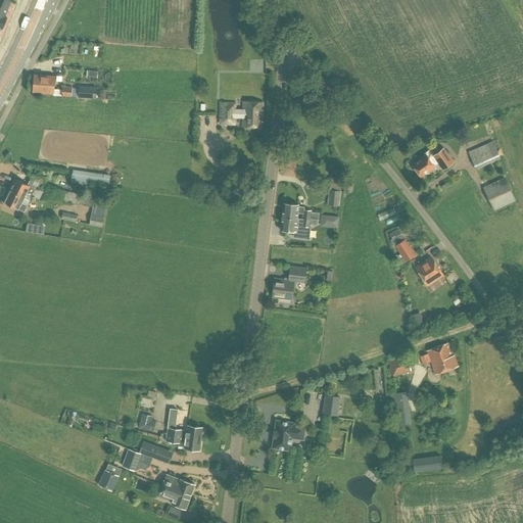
[(0,0),(0,29),(1,28),(2,28),(6,17),(4,16),(11,1),(8,0),(0,0)]
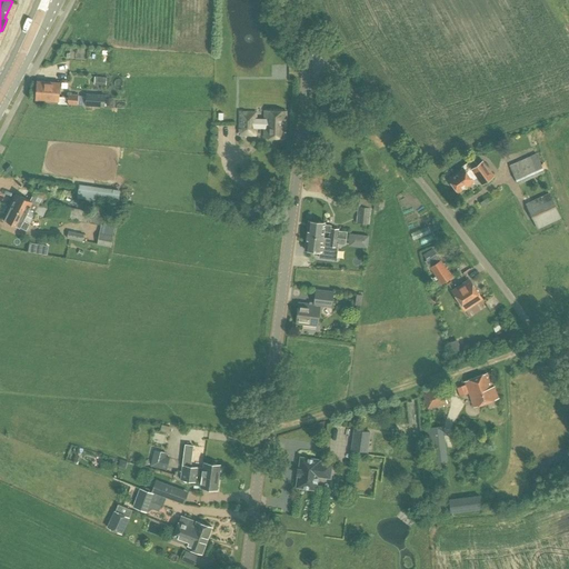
[(37,81),(36,99),(59,101),(59,103),(67,105),(78,106),(78,105),(78,96),(78,95),(68,93),(68,98),(59,97),(60,82),(37,81)]
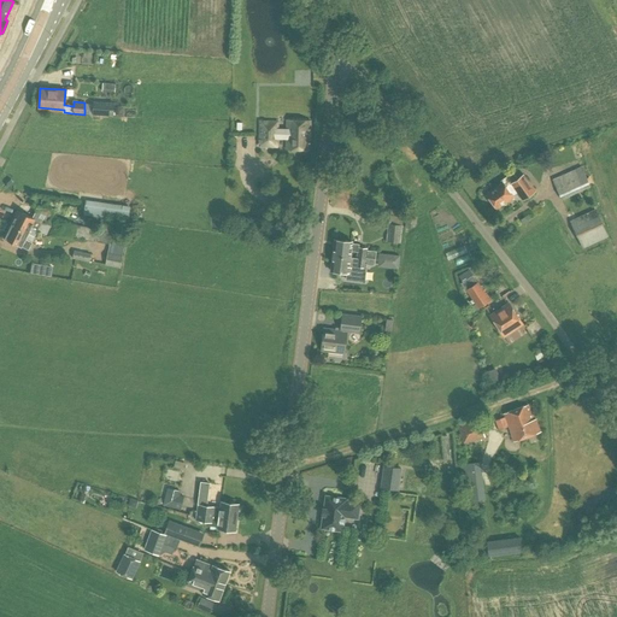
[(93,105),(92,115),(113,116),(115,103),(93,101),(93,105)]
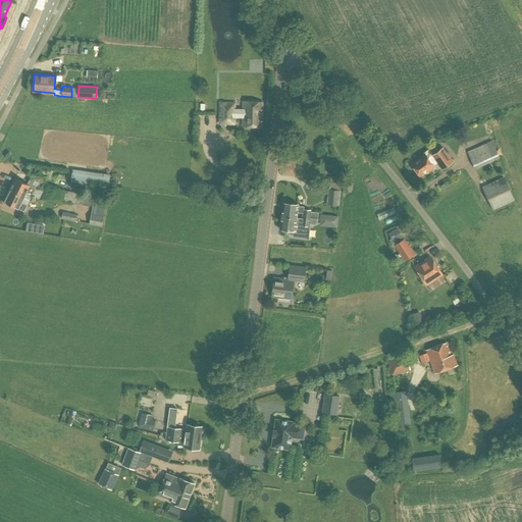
[(243,101),(243,108),(236,108),(236,102),(219,101),(218,124),(236,125),(236,118),(242,118),(242,126),(262,127),(263,102),(243,101)]
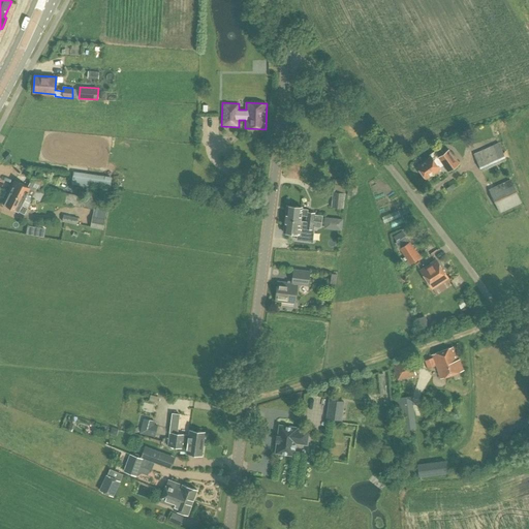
[(481,172),(506,160),(498,143),(473,154),(481,172)]
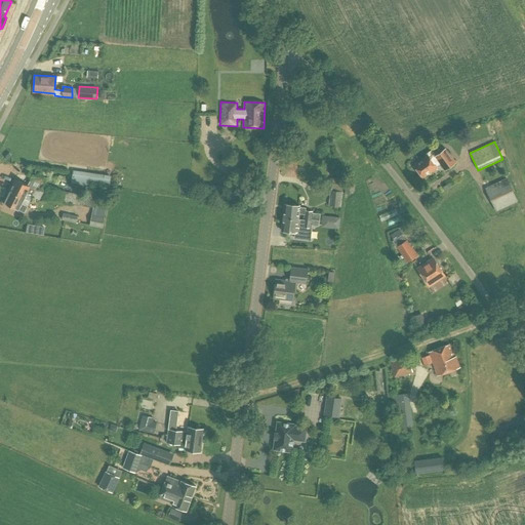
[(455,162),(445,149),(431,160),(428,155),(413,165),(422,177),(436,167),(435,165),(438,162),(444,170),(455,162)]
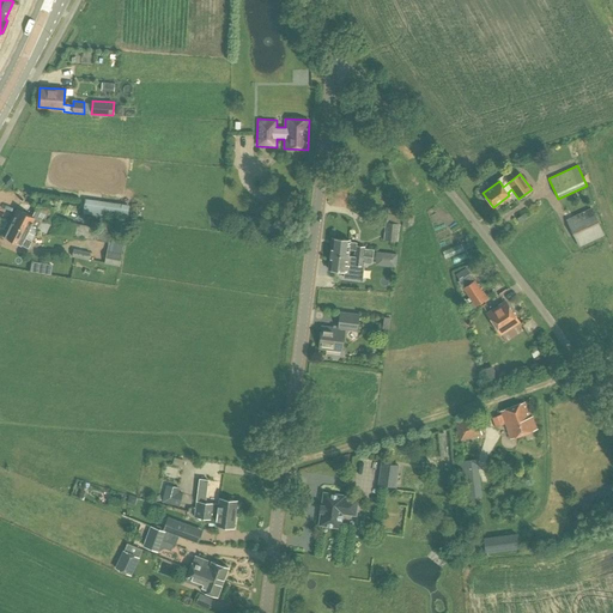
[(67,222),(52,214),(55,208),(37,206),(32,217),(18,210),(11,224),(13,224),(23,228),(29,231),(31,226),(38,230),(44,232),(43,235),(59,234),(102,241),(104,220),(101,219),(99,228),(67,222)]
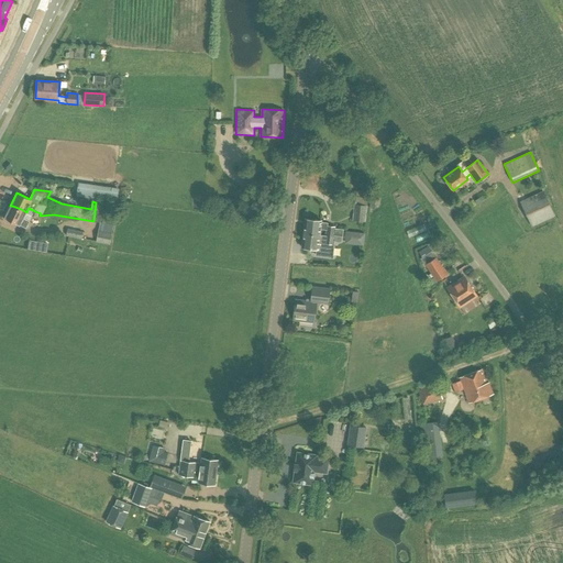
[(531,227),(554,216),(543,190),(519,201),(531,227)]
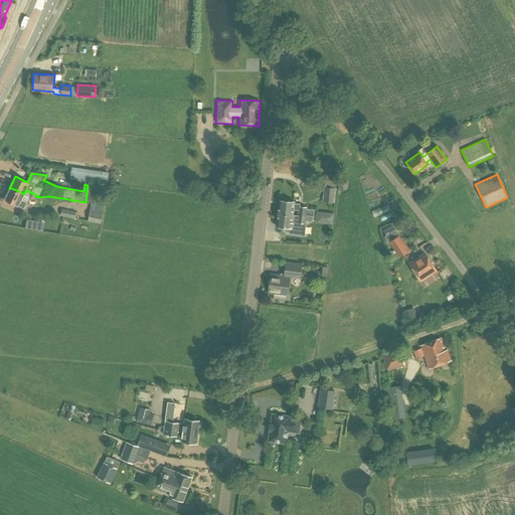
[(348,180),(344,179),(343,183),(339,182),(338,190),(340,190),(342,191),(347,189),(348,180)]
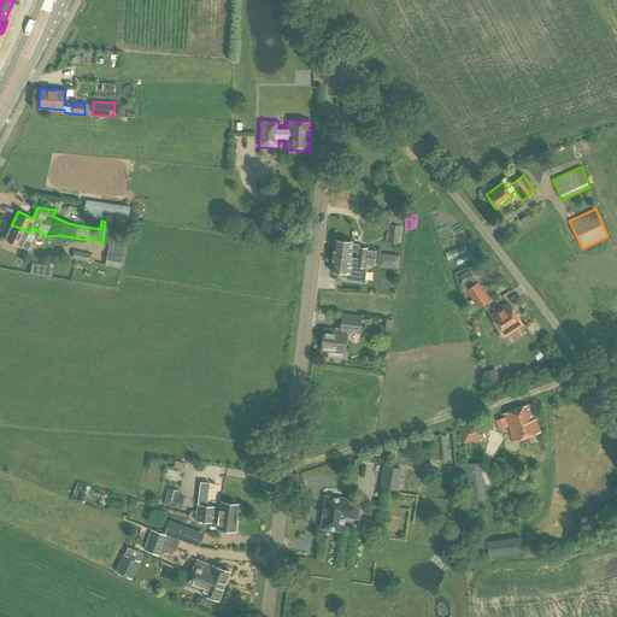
[(403,225),(403,217),(400,216),(400,217),(389,217),(389,224),(388,223),(386,241),(400,244),(403,225)]
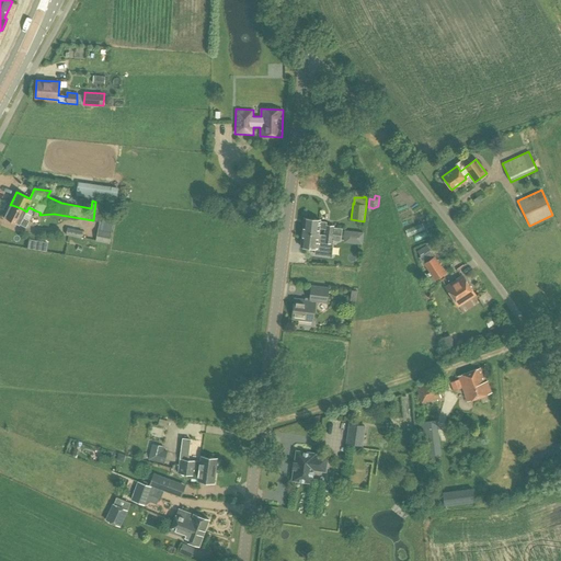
[(95,202),(93,220),(101,221),(104,203),(95,202)]
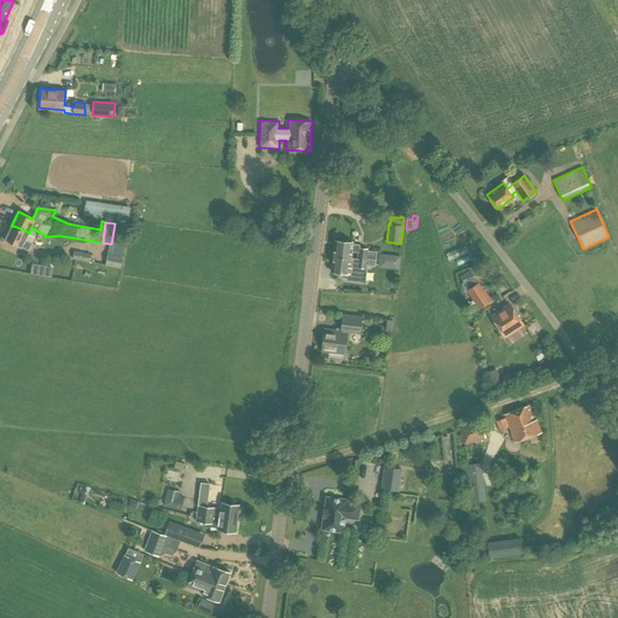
[(23,229),(13,226),(11,226),(4,239),(21,248),(22,246),(29,251),(33,243),(25,239),(29,233),(23,229)]
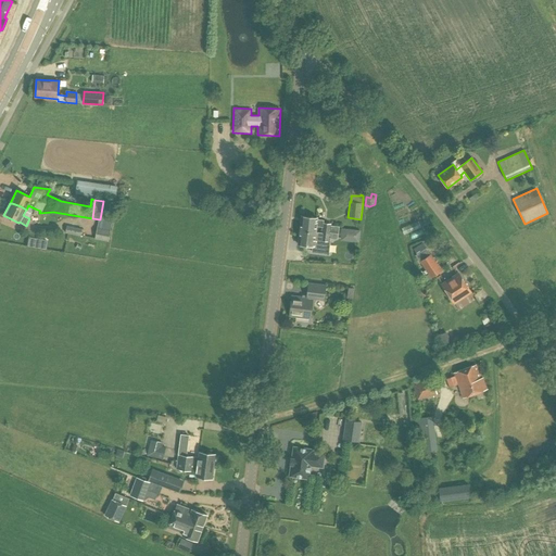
[(339,227),(331,226),(331,224),(324,223),(324,220),(317,219),(317,217),(301,216),(300,230),(316,232),(316,226),(321,227),(321,232),(330,234),(338,235),(339,227)]
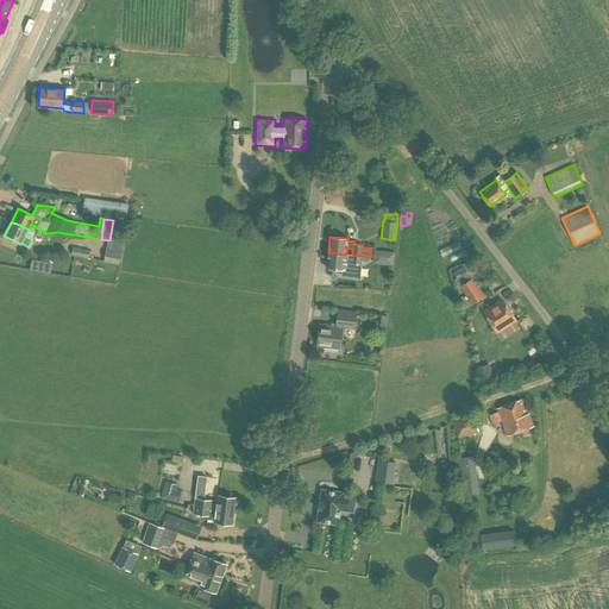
[(119,264),(123,243),(108,240),(104,262),(119,264)]
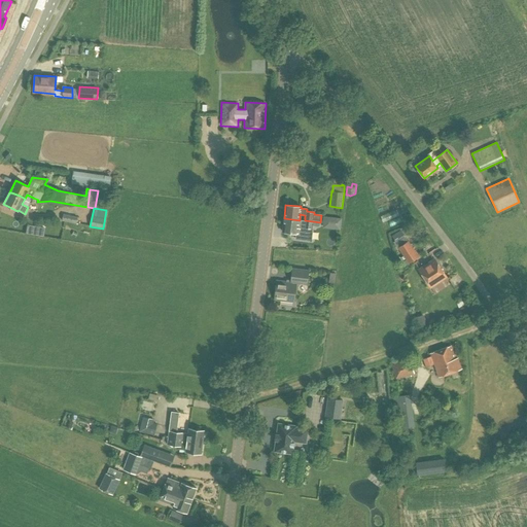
[(76,223),(78,217),(63,214),(62,220),(76,223)]
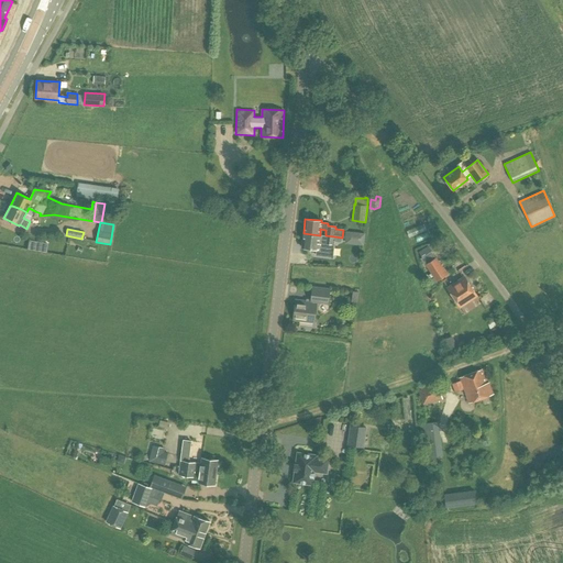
[(365,233),(351,232),(350,240),(364,241),(365,233)]
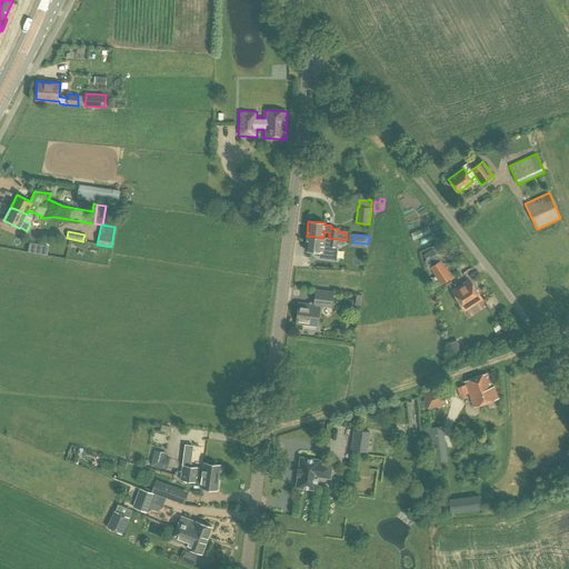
[(329,238),(323,238),(307,236),(305,250),(320,252),(320,253),(330,255),(331,247),(337,247),(338,239),(329,238)]
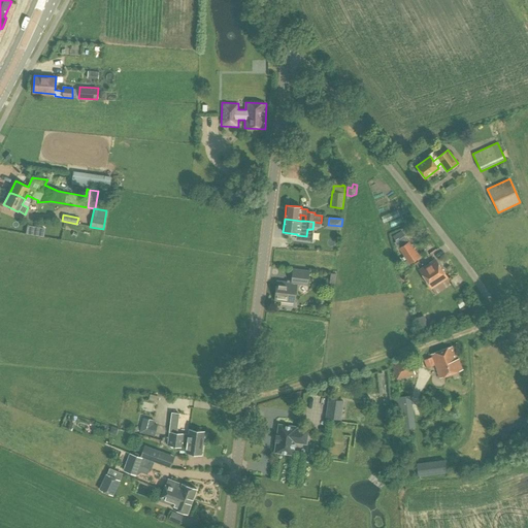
[(43,228),(27,225),(26,234),(42,236),(43,228)]
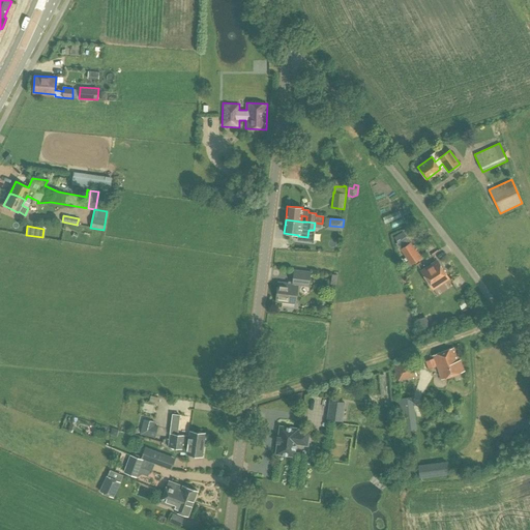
[(410,242),(406,237),(395,243),(400,251),(401,249),(411,265),(421,258),(411,242),(410,242)]
